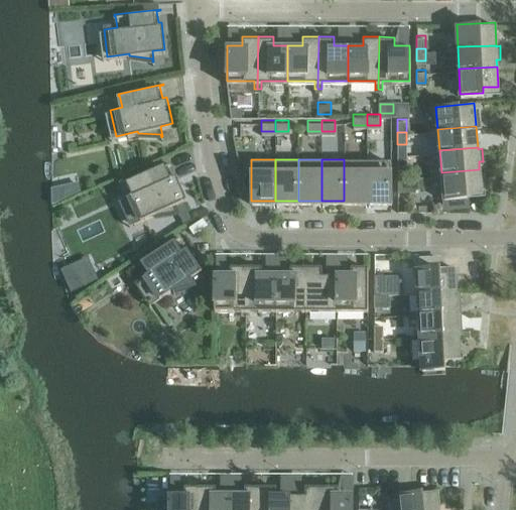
[(344,201),(367,201),(367,159),(344,159),(344,201)]
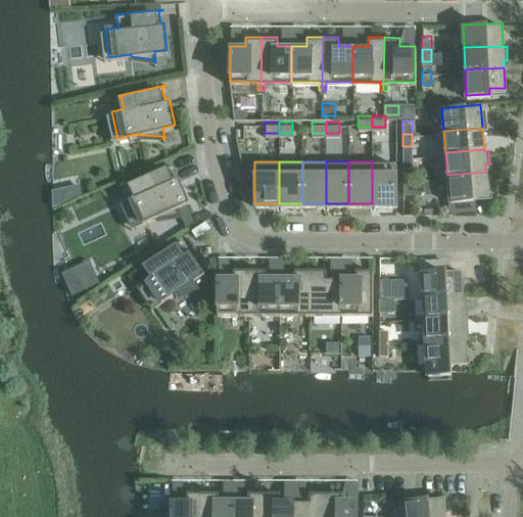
[(372,161),(372,203),(396,203),(396,161),(372,161)]
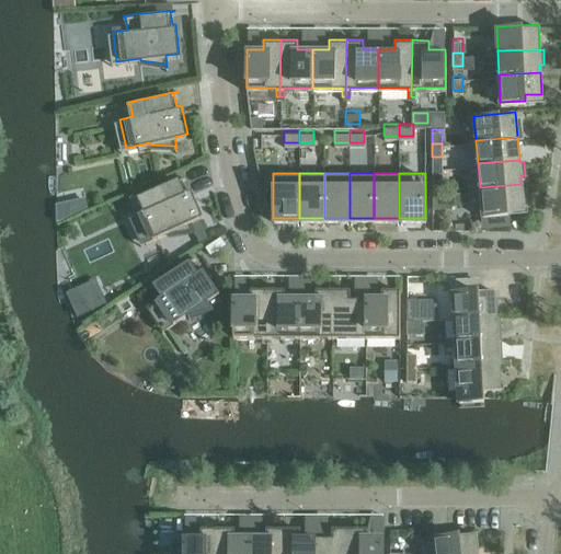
[(133,214),(146,240),(168,230),(169,232),(193,228),(194,231),(195,230),(191,219),(203,214),(194,196),(191,197),(182,176),(185,175),(184,174),(138,195),(139,196),(140,195),(146,207),(133,214)]
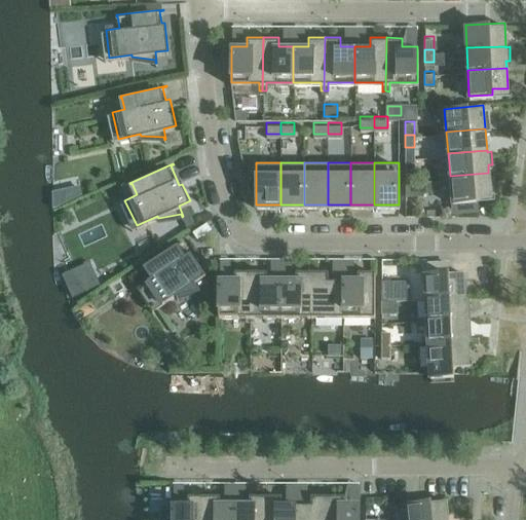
[(405,165),(405,179),(414,179),(414,165),(405,165)]
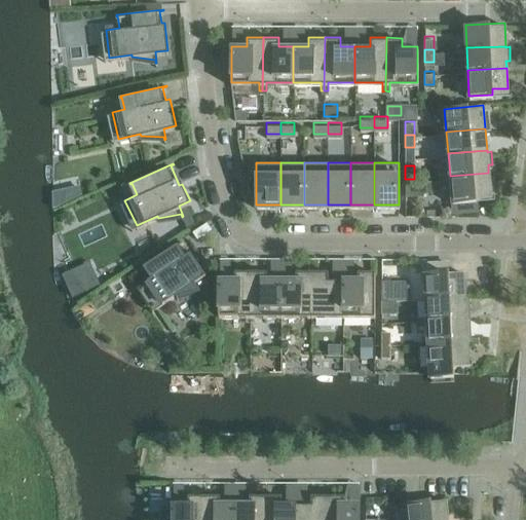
[(488,173),(450,176),(453,209),(477,207),(475,193),(488,192),(490,192),(490,189),(494,188),(493,174),(489,175),(488,173)]
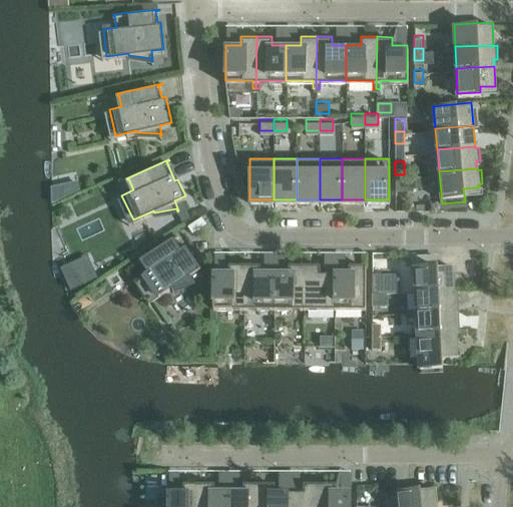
[(404,174),(395,174),(395,187),(404,187),(404,174)]
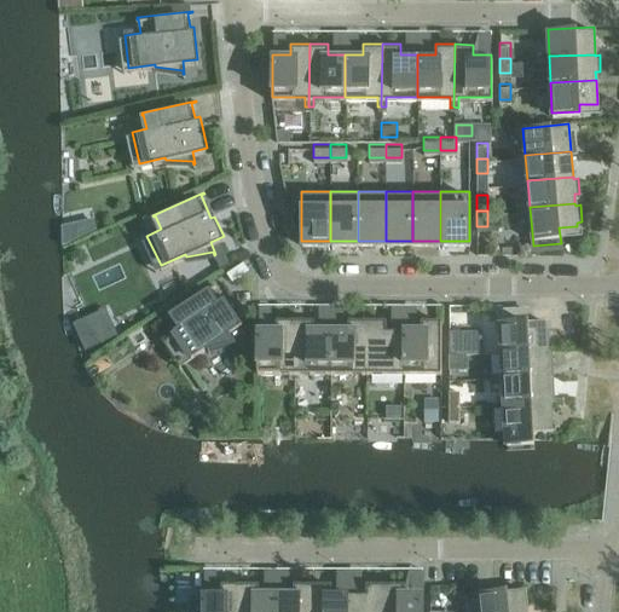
[(178,324),(166,333),(184,359),(206,345),(207,347),(233,339),(235,341),(236,341),(229,329),(242,322),(230,304),(226,306),(212,284),(215,282),(215,281),(168,311),(169,312),(171,312),(178,324)]
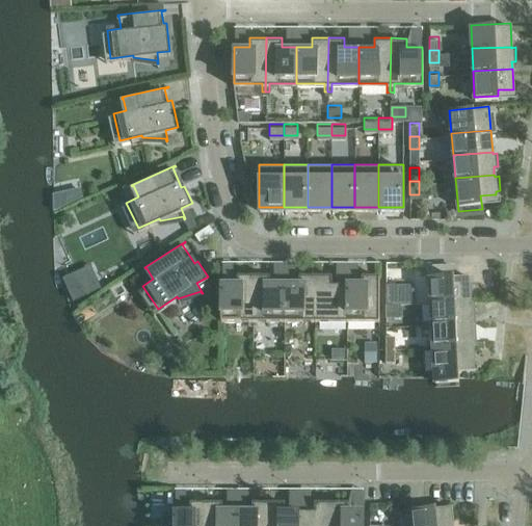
[(73,292),(101,284),(94,260),(65,269),(73,292)]
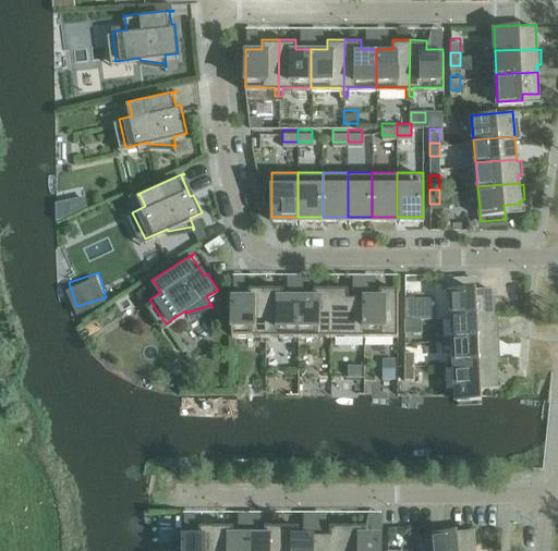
[(450,276),(452,313),(493,310),(492,286),(475,288),(474,274),(450,276)]
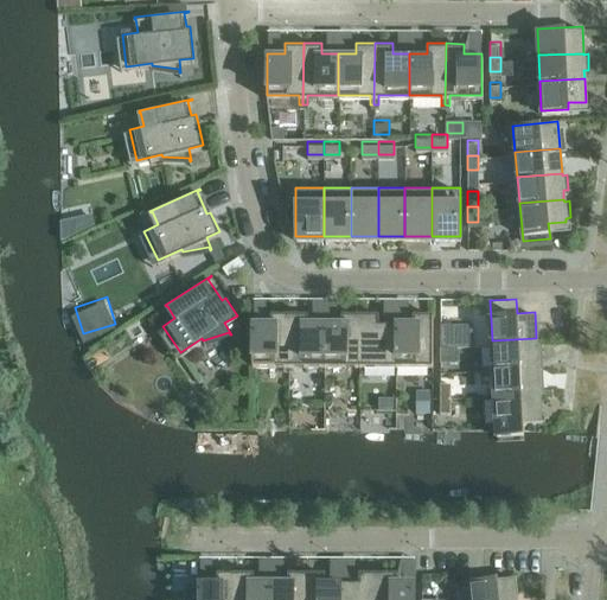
[(253,363),(289,363),(289,311),(270,311),(270,321),(253,321),(253,363)]
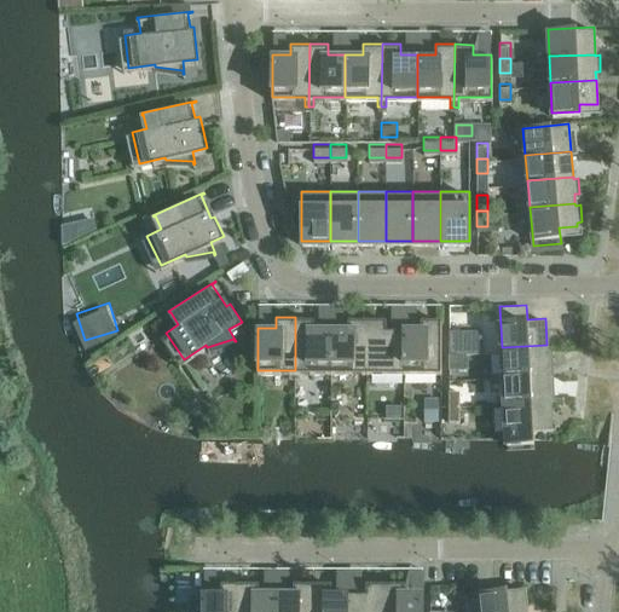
[(295,370),(331,370),(331,328),(313,328),(313,317),(295,317),(295,370)]
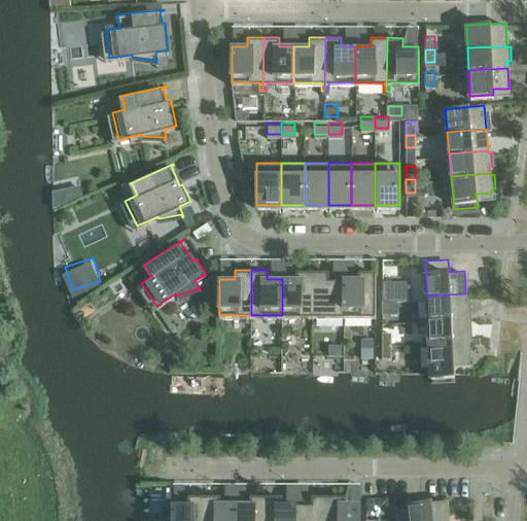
[(282,315),(313,315),(313,270),(296,270),(296,279),(282,279),(282,315)]
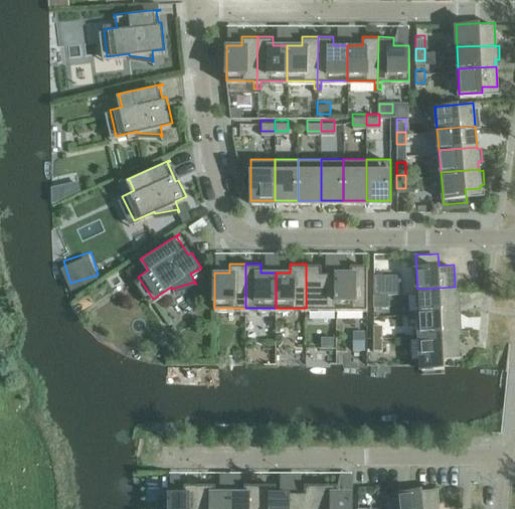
[(306,308),(336,308),(336,273),(321,273),(321,265),(306,264),(306,308)]
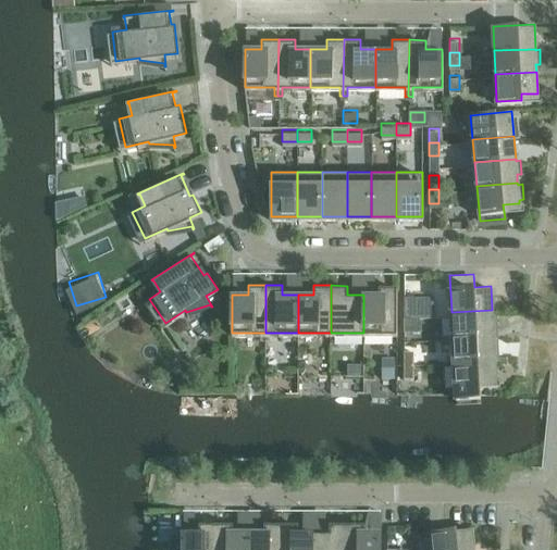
[(363,295),(363,333),(396,333),(397,286),(379,286),(379,295),(363,295)]
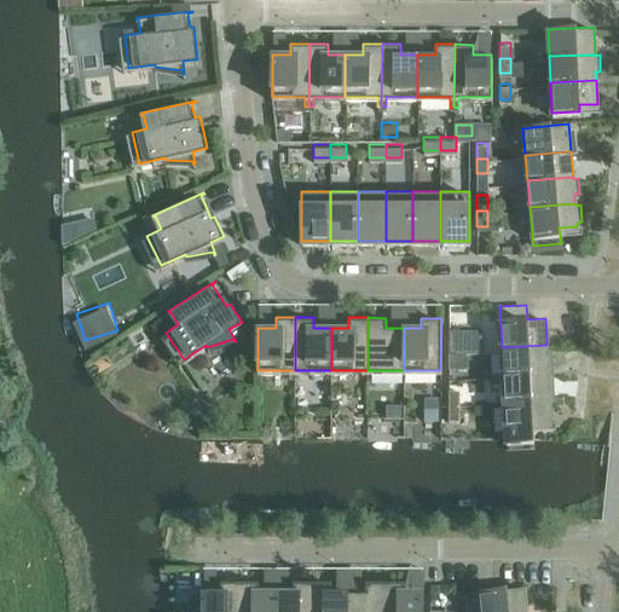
[(449,335),(449,350),(460,350),(460,335),(449,335)]
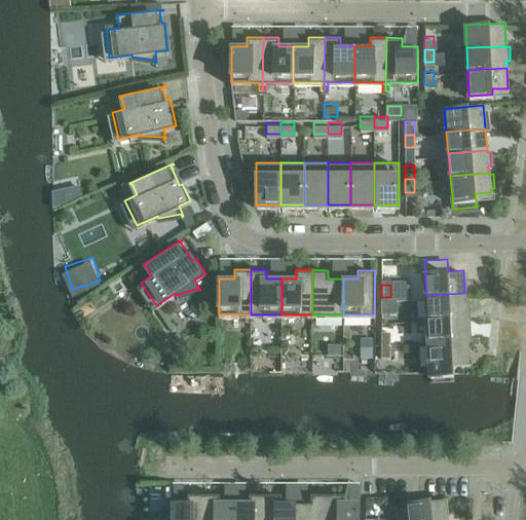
[(468,295),(464,295),(464,293),(426,295),(427,318),(465,316),(465,308),(470,307),(468,295)]
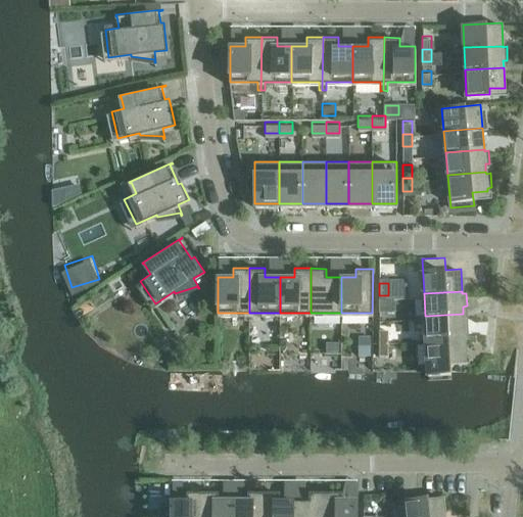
[(388,295),(379,295),(379,309),(388,309),(388,295)]
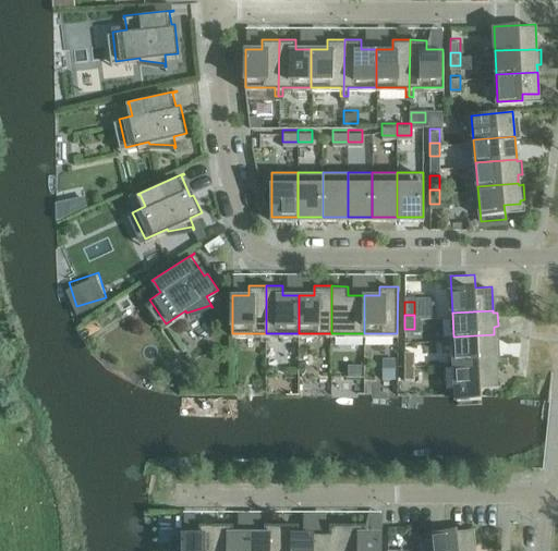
[(498,337),(494,337),(494,334),(453,337),(455,360),(495,358),(495,350),(499,350),(498,337)]
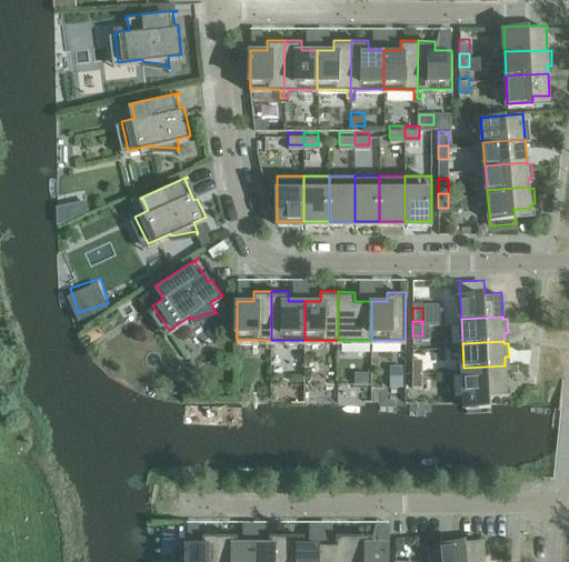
[(412,355),(412,369),(422,370),(422,355),(412,355)]
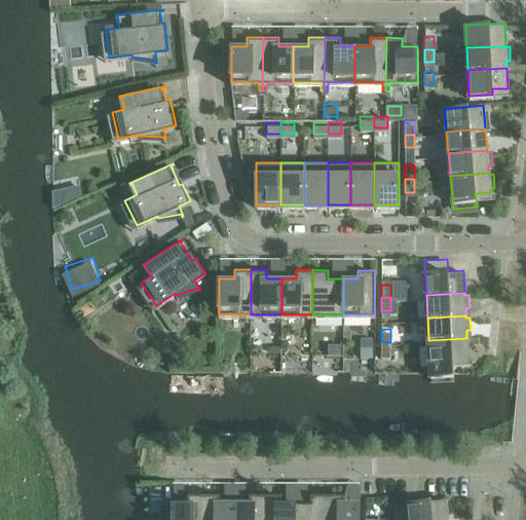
[(466,338),(428,340),(430,375),(453,374),(453,372),(452,365),(453,365),(452,359),(465,358),(467,358),(466,338)]
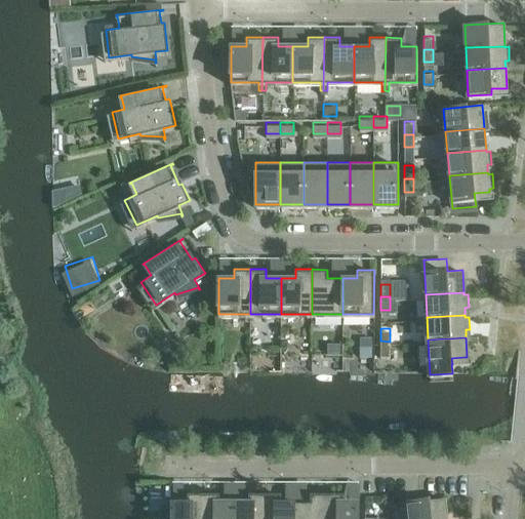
[(340,341),(328,341),(328,351),(340,351),(340,341)]
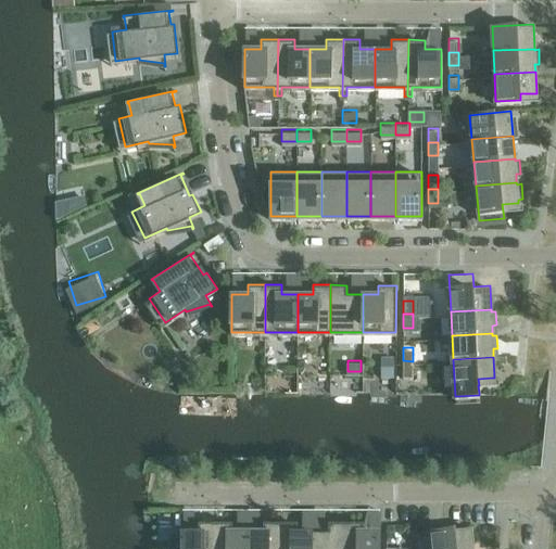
[(413,361),(403,360),(403,374),(413,374),(413,361)]
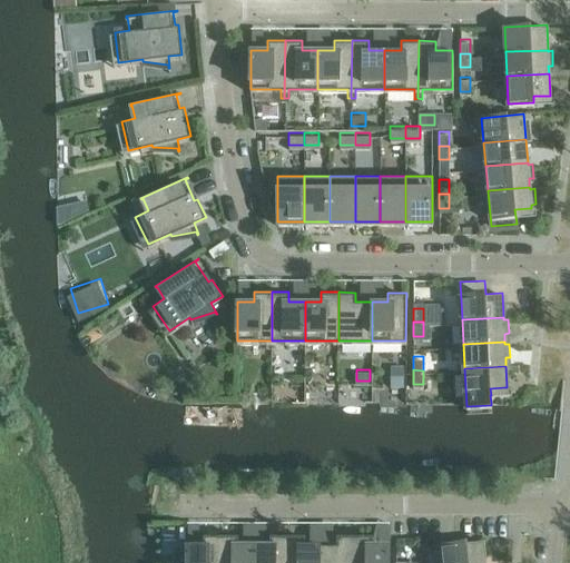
[(391,372),(391,383),(404,383),(404,372),(391,372)]
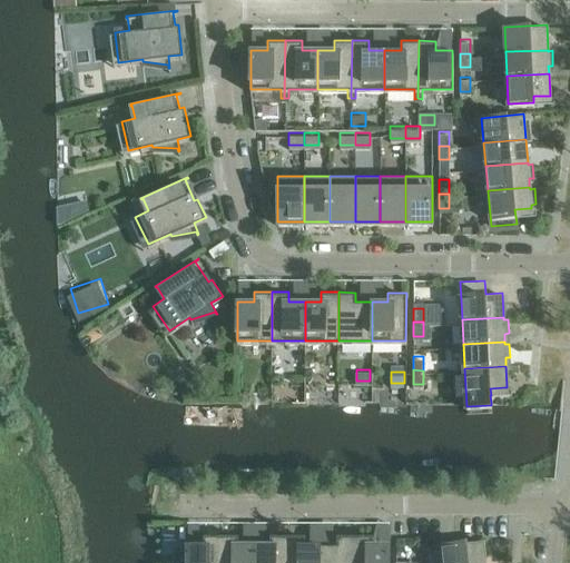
[(220,562),(222,534),(204,534),(204,544),(187,544),(186,562),(220,562)]
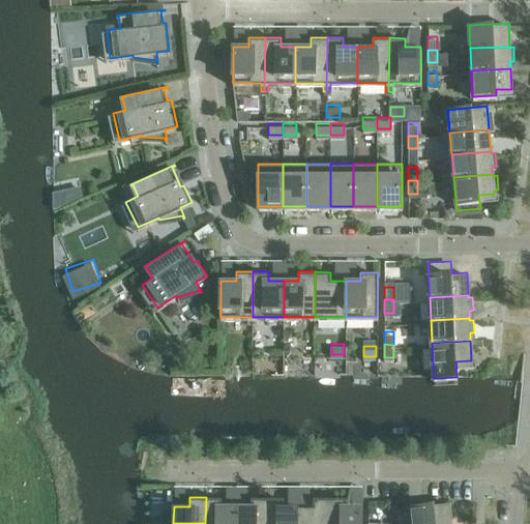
[(236,523),(237,506),(222,506),(222,497),(206,497),(205,523),(236,523)]
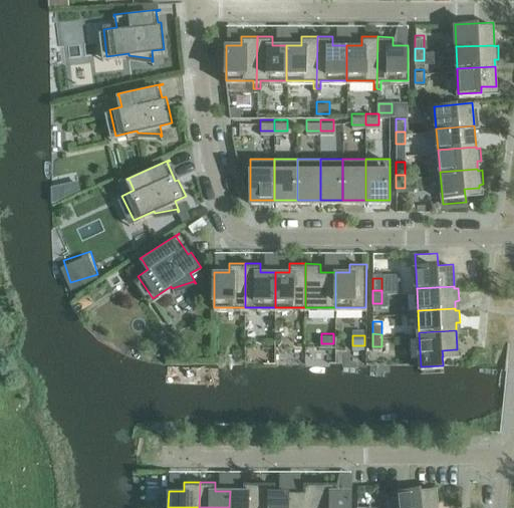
[(259,507),(260,482),(244,482),(244,491),(230,491),(229,507),(259,507)]
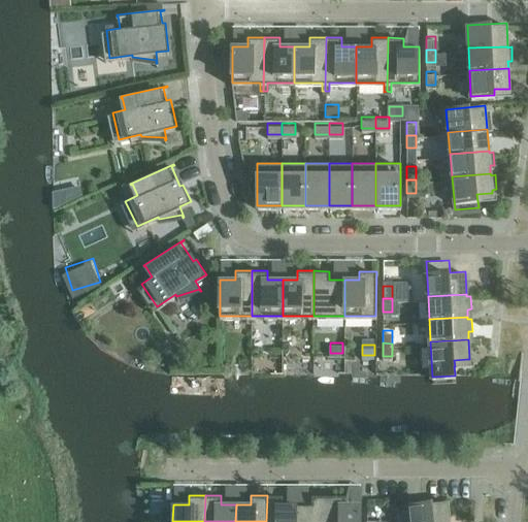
[(297,521),(297,504),(283,504),(283,495),(267,495),(266,521),(297,521)]
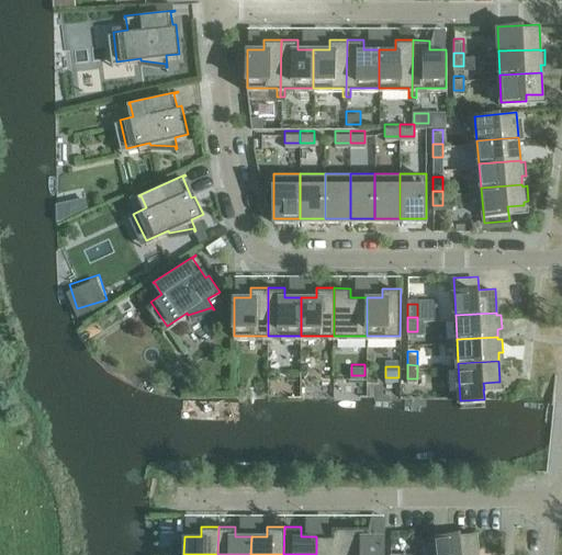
[(349,554),(349,527),(333,527),(333,536),(316,536),(316,554),(349,554)]
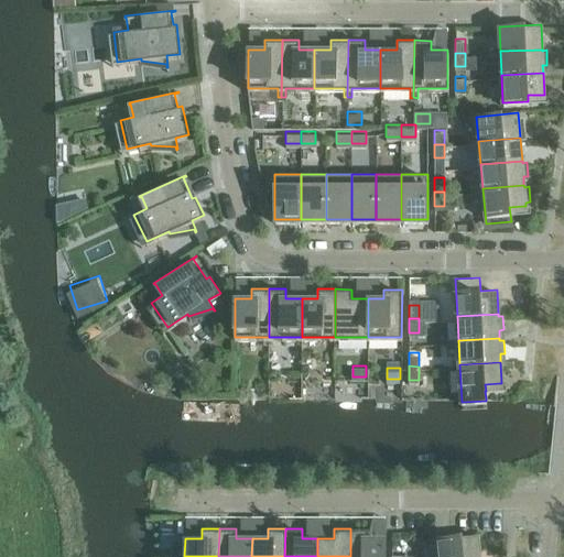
[(350,528),(350,556),(384,556),(384,538),(368,538),(368,528),(350,528)]
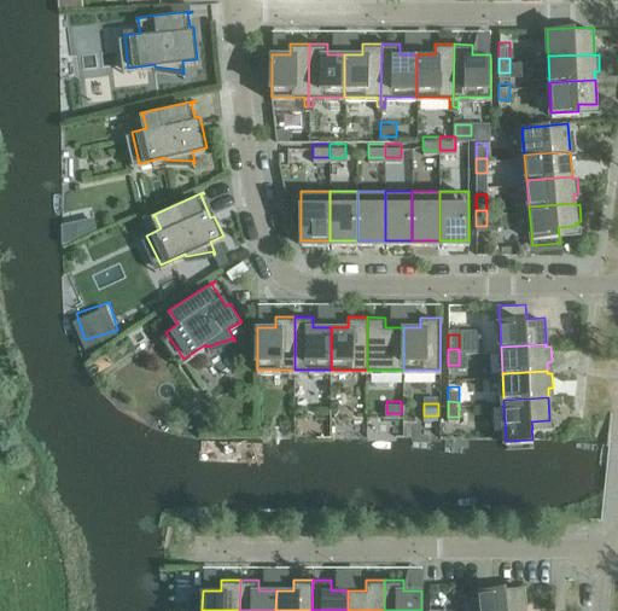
[(478,581),(478,591),(493,589),(491,581),(478,581)]
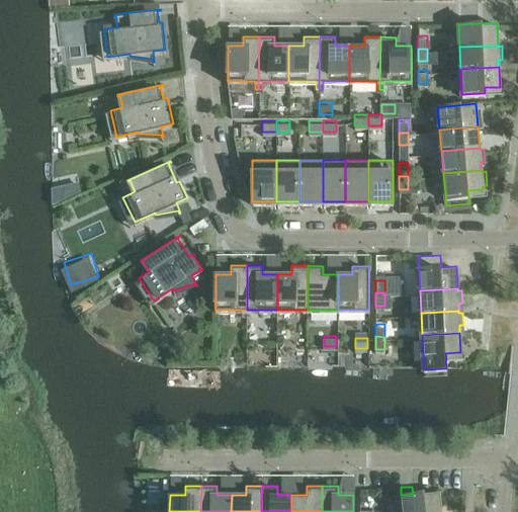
[(401,495),(403,511),(440,511),(439,491),(401,495)]
